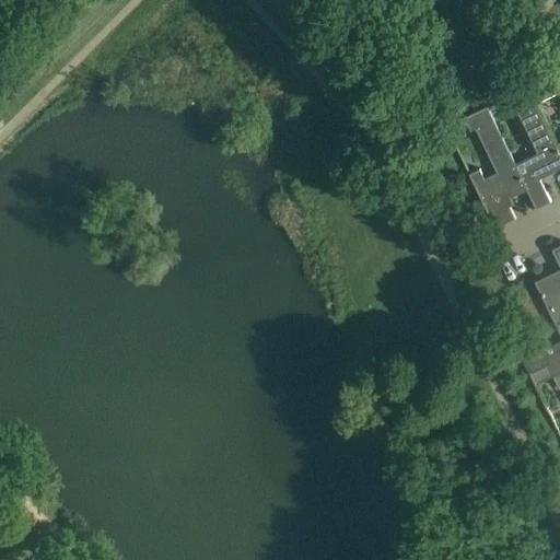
[(535,104),(558,92),(559,95),(559,141),(555,144),(559,154),(559,70),(545,78),(527,88),(535,104)]
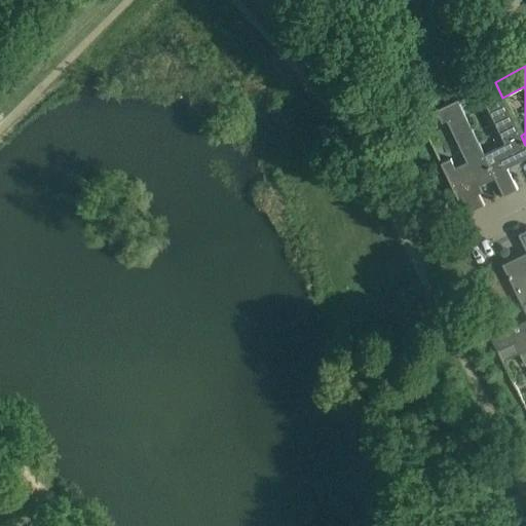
[(525,157),(525,145),(521,136),(502,98),(495,82),(474,92),(479,104),(484,102),(504,144),(484,154),(494,178),(503,196),(518,189),(506,167),(525,157)]
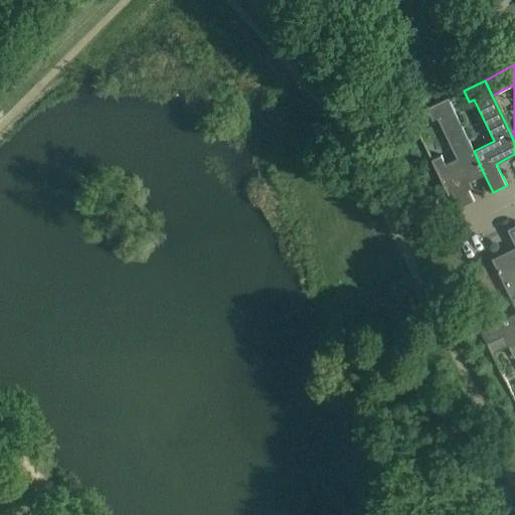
[(461,185),(484,174),(474,151),(448,98),(426,109),(432,121),(437,118),(456,159),(446,164),(441,155),(432,160),(436,169),(456,210),(474,201),(469,189),(464,192),(461,185)]
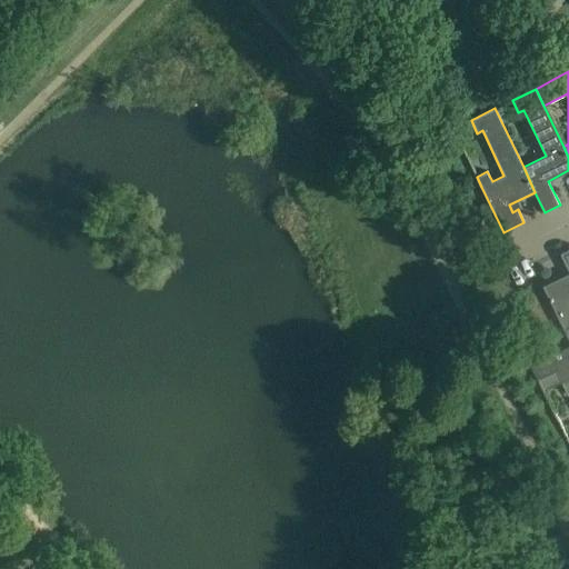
[(568,249),(561,253),(568,269),(568,273),(545,287),(545,286),(543,286),(568,339),(568,249)]
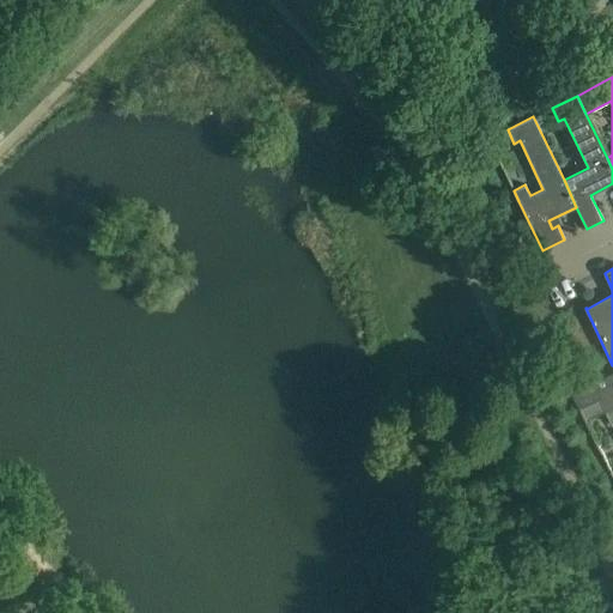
[(607,412),(612,408),(612,375),(572,394),(581,410),(601,400),(607,412)]
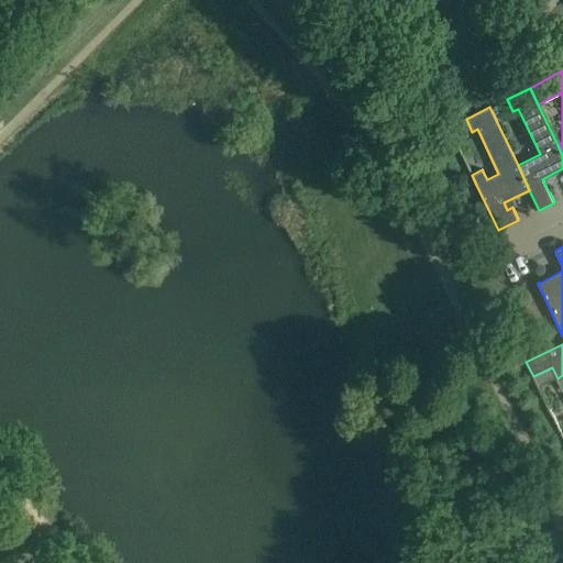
All buildings are outlined.
